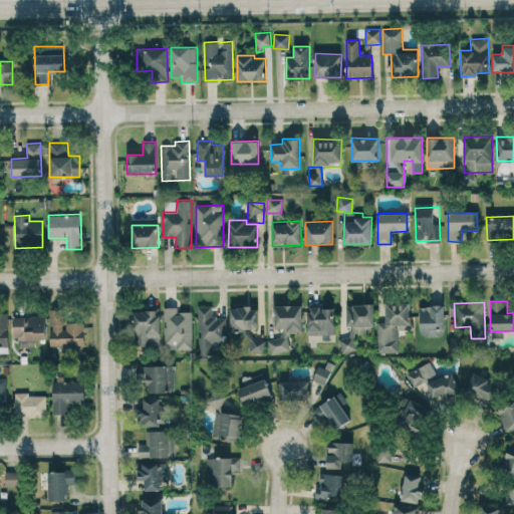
[(377,322),(377,352),(399,352),(398,329),(411,329),(411,303),(384,303),(386,321),(377,322)]
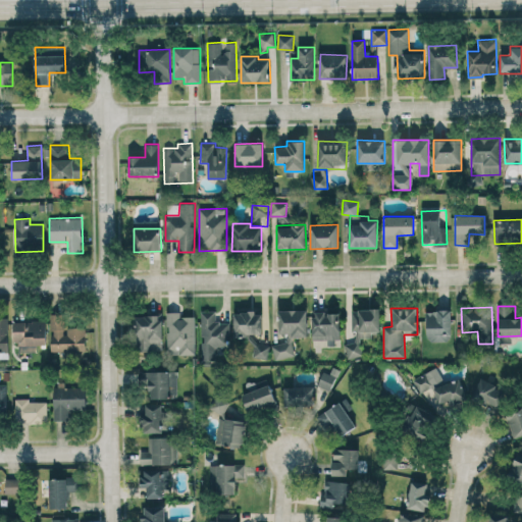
[(379,331),(380,309),(352,309),(351,331),(355,331),(355,343),(346,343),(346,357),(360,357),(361,337),(372,337),(372,331),(379,331)]
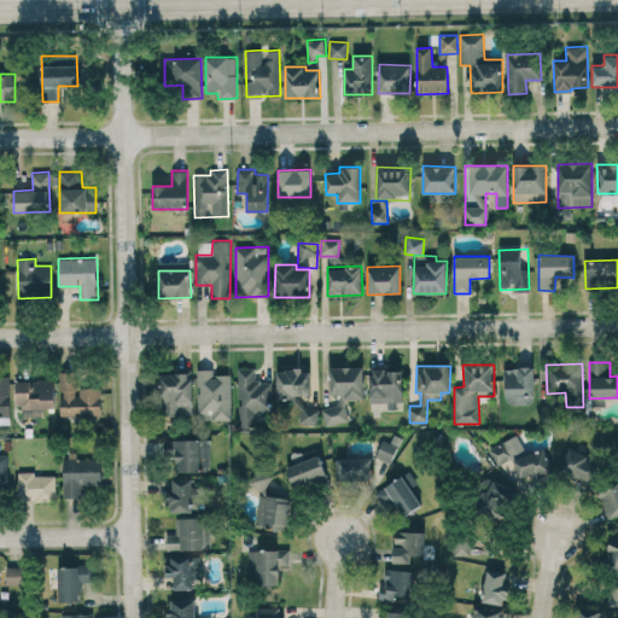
[(363,367),(331,367),(331,402),(324,402),(324,423),(347,423),(347,398),(363,398),(363,367)]
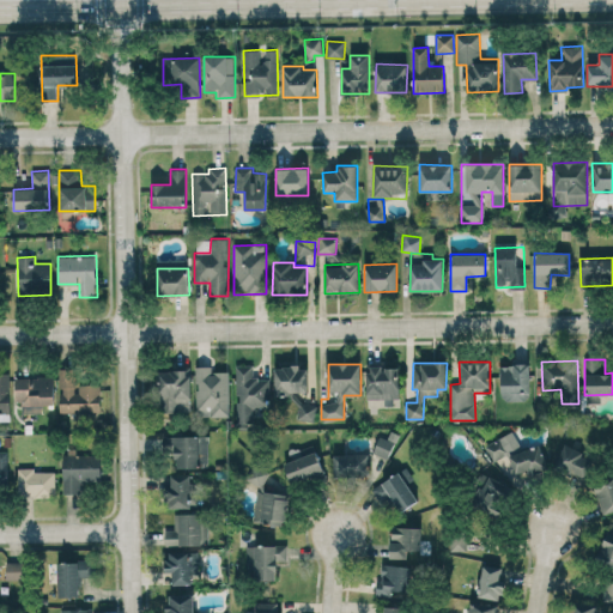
[(529,364),(499,365),(501,401),(530,400),(529,364)]
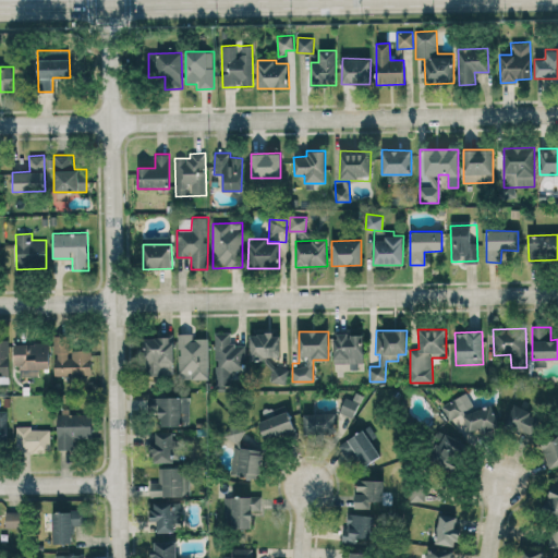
[(209,378),(208,338),(193,338),(193,332),(178,334),(179,379),(209,378)]
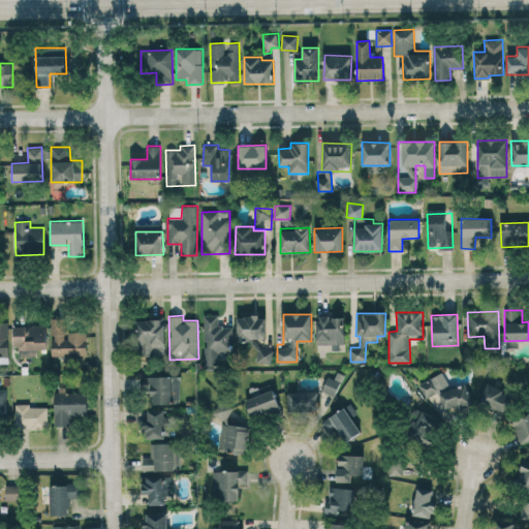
[(203,315),(204,366),(218,365),(218,353),(232,352),(232,327),(218,327),(218,315),(203,315)]
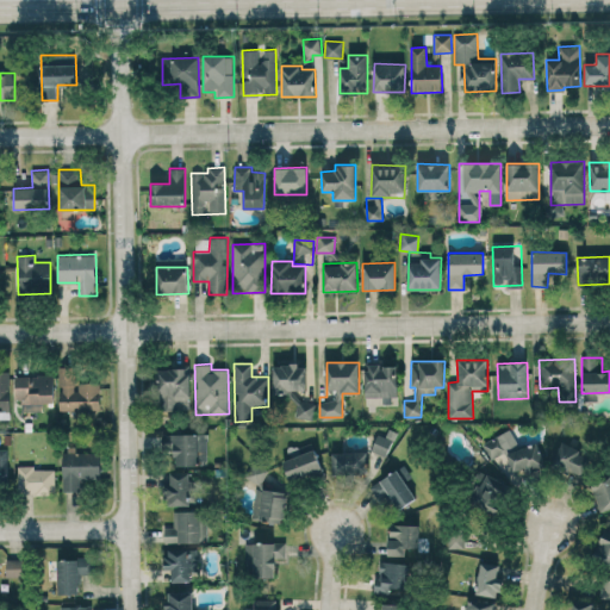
[(363,397),(383,398),(383,404),(396,404),(397,365),(365,363),(363,397)]
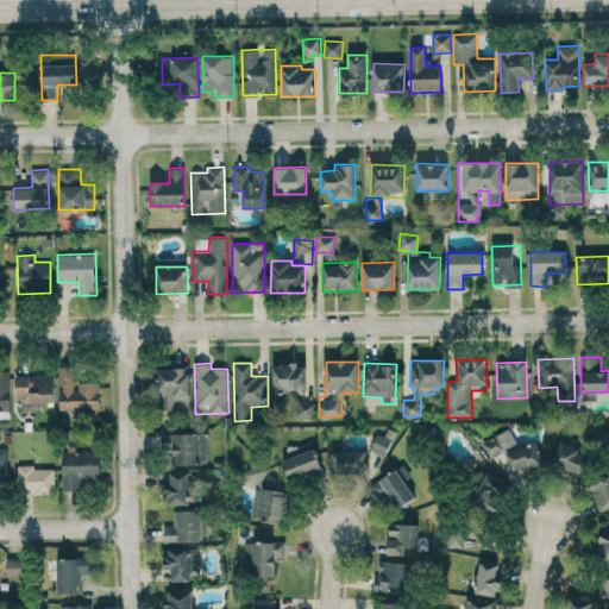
[(306,364),(272,364),(272,391),(306,390),(306,364)]
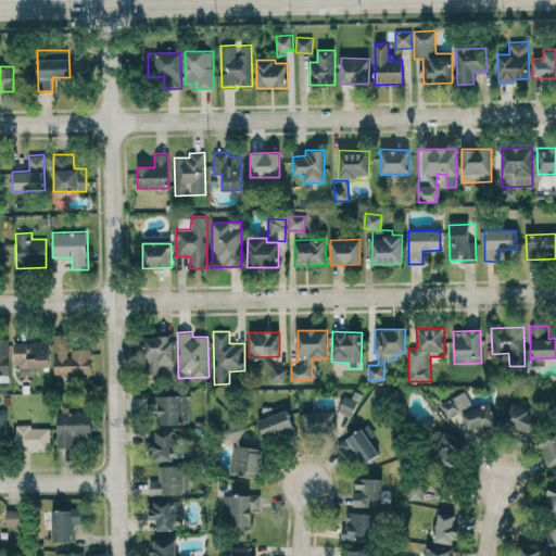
[(90,349),(68,349),(68,335),(53,335),(54,375),(91,374),(90,349)]
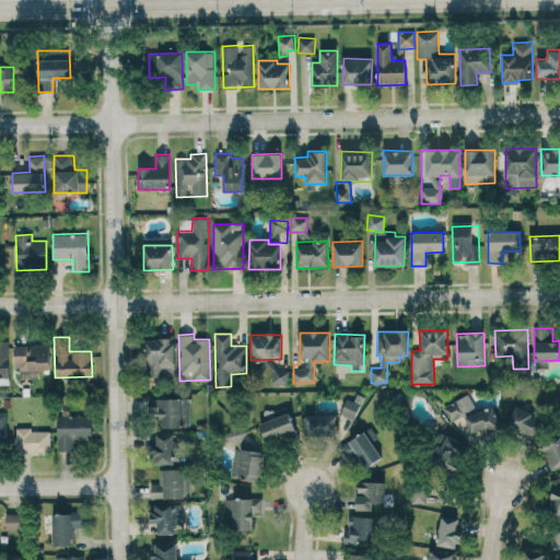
[(148,338),(148,376),(173,377),(174,338),(148,338)]
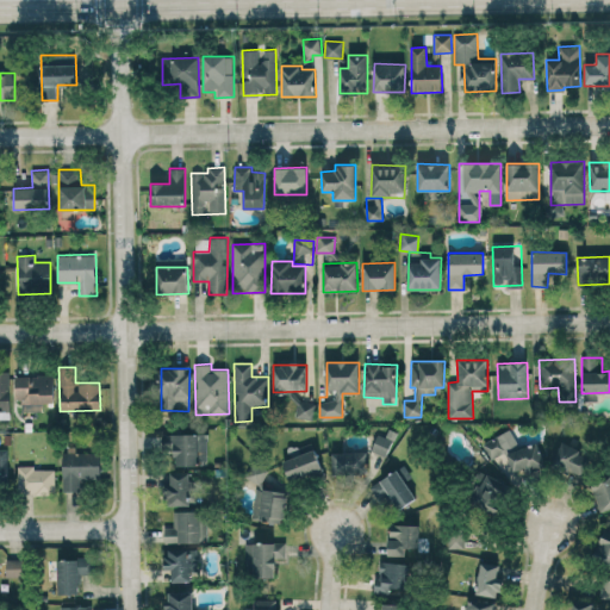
[(0,410),(10,411),(10,371),(0,371),(0,410)]
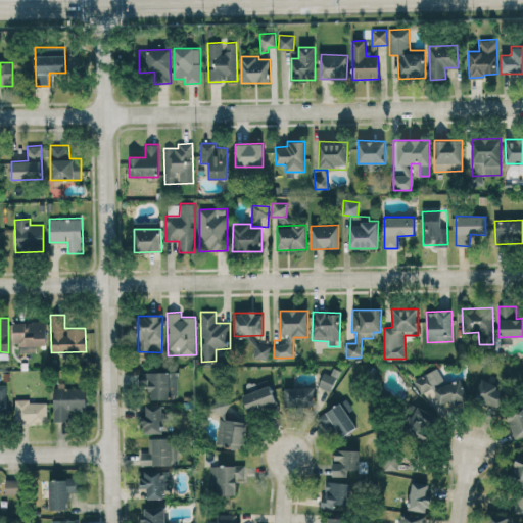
[(12,322),(12,343),(18,342),(18,352),(37,352),(37,345),(46,345),(46,321),(12,322)]
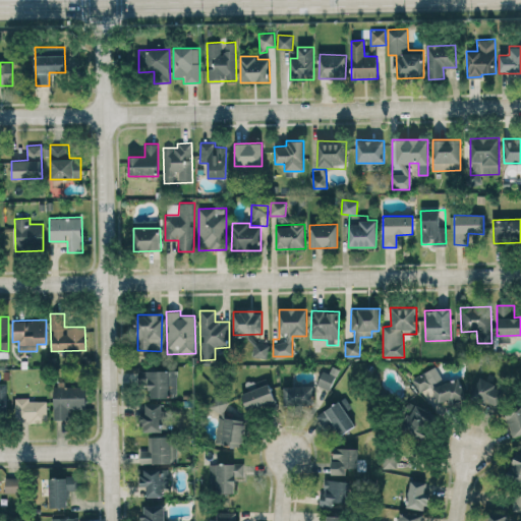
[(268,358),(268,343),(252,342),(252,357),(268,358)]
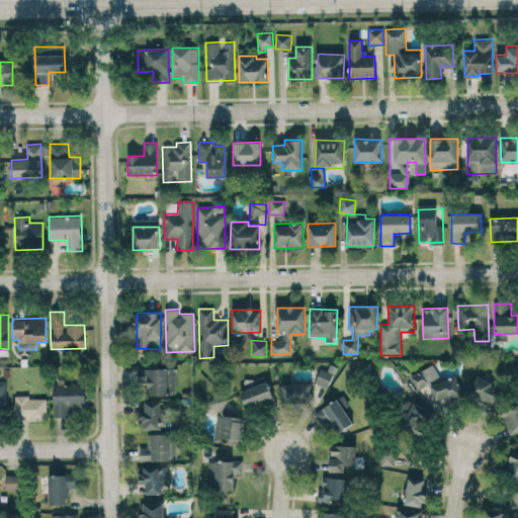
[(417,390),(429,384),(439,407),(464,395),(455,375),(442,381),(434,364),(410,375),(417,390)]
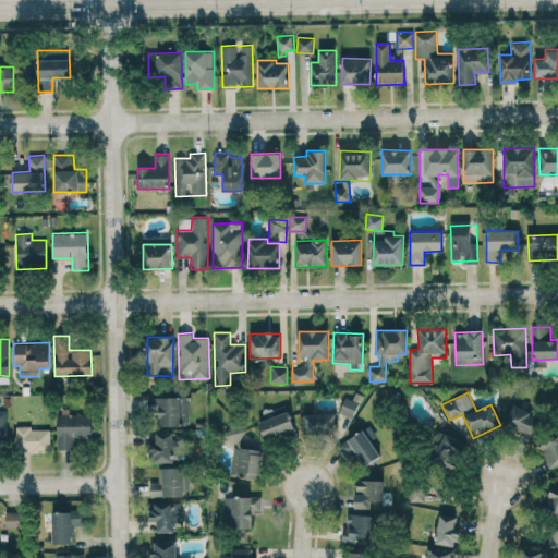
[(190,397),(149,397),(149,412),(160,412),(160,425),(190,424),(190,397)]
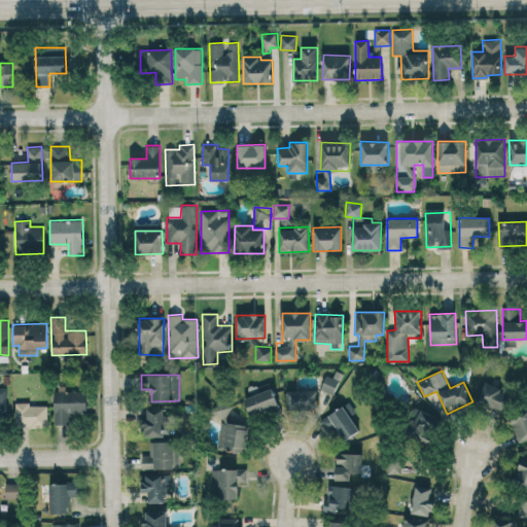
[(334,394),(339,380),(325,375),(320,389),(334,394)]
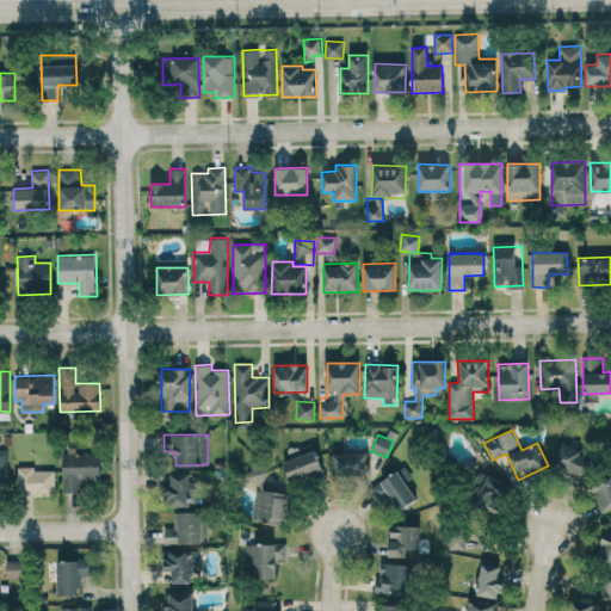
[(555,470),(588,474),(591,450),(559,446),(555,470)]
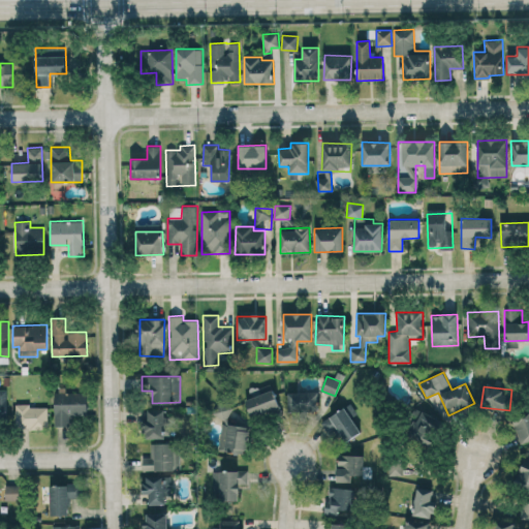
[(251,417),(279,407),(273,390),(245,400),(251,417)]
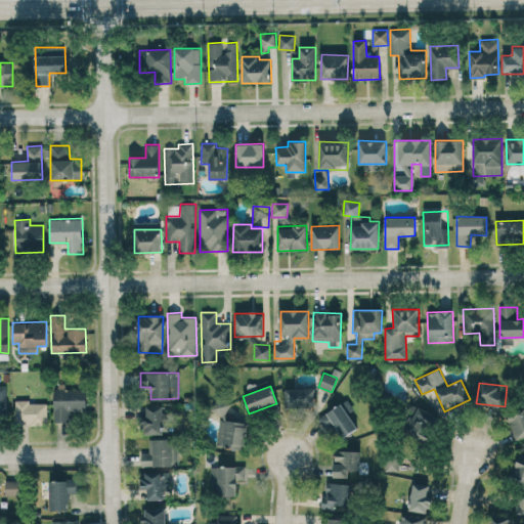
[(86,388),(54,387),(54,422),(69,423),(69,411),(86,411),(86,388)]
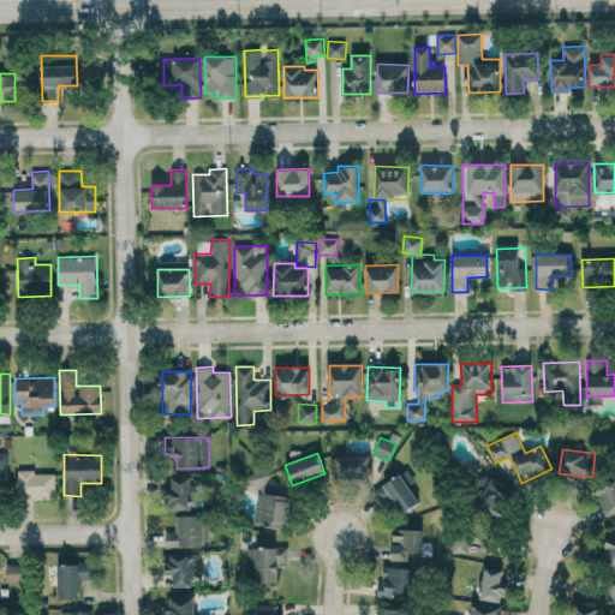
[(334,457),(335,479),(371,478),(370,455),(334,457)]
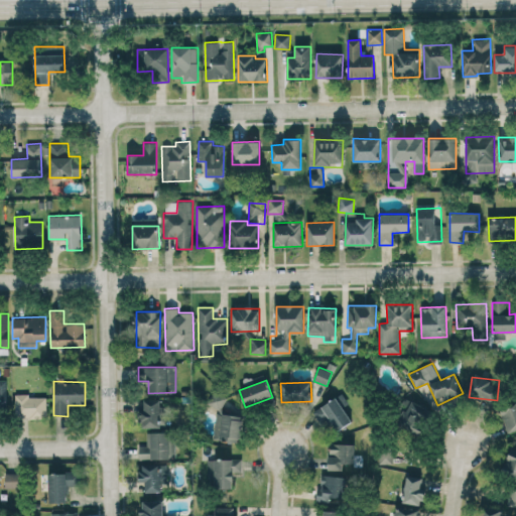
[(223,413),(226,393),(211,392),(209,408),(217,409),(214,438),(240,441),(242,416),(223,413)]
